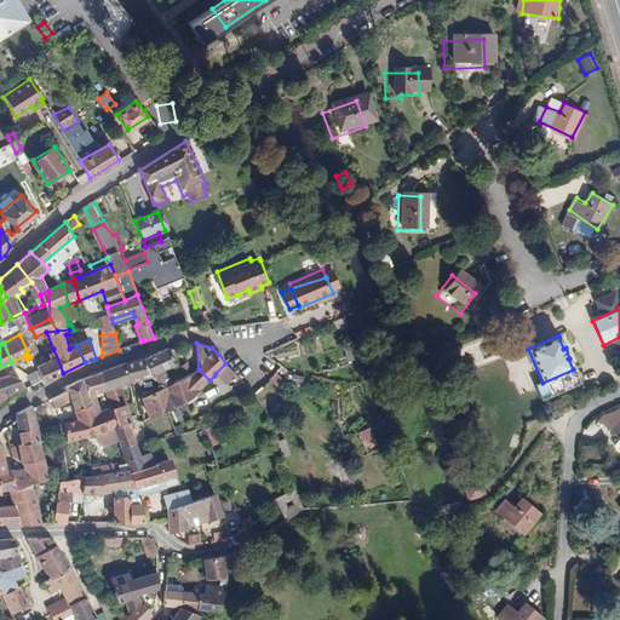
[(30,357),(34,355),(36,354),(34,348),(27,350),(30,357)]
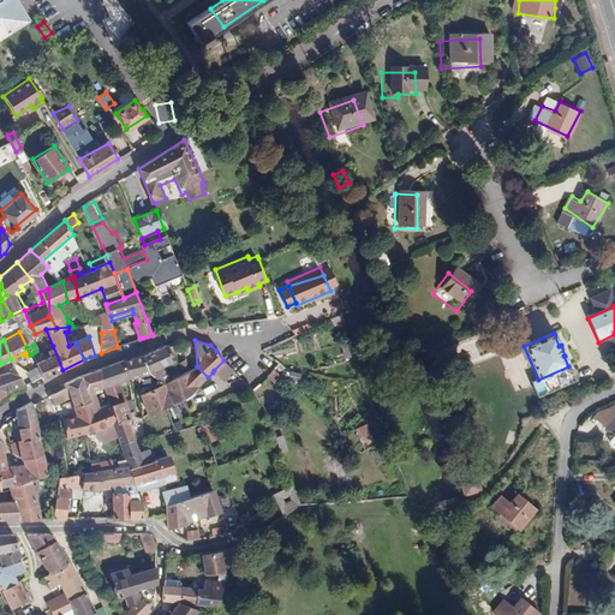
[(49,354),(34,362),(41,377),(42,378),(63,370),(53,346),(47,350),(49,354)]
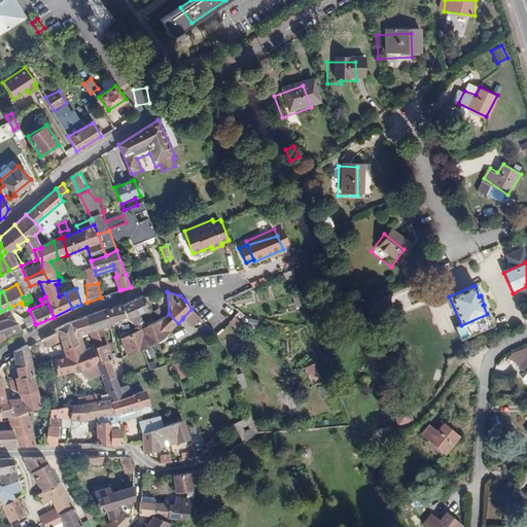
[(137,327),(143,325),(137,314),(147,311),(147,307),(149,306),(147,300),(143,296),(123,305),(126,318),(136,326),(137,327)]
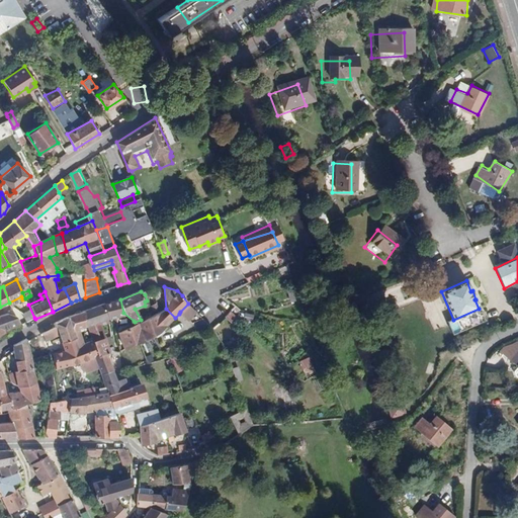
[(123,313),(120,299),(105,304),(108,318),(109,317),(114,316),(121,314),(123,313)]
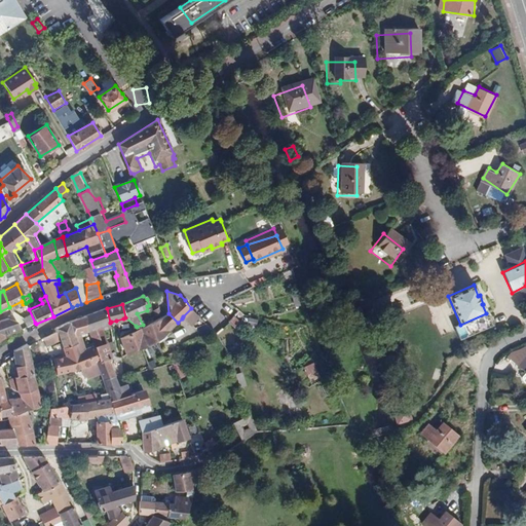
[(107,308),(99,311),(102,313),(106,324),(110,323),(107,308)]
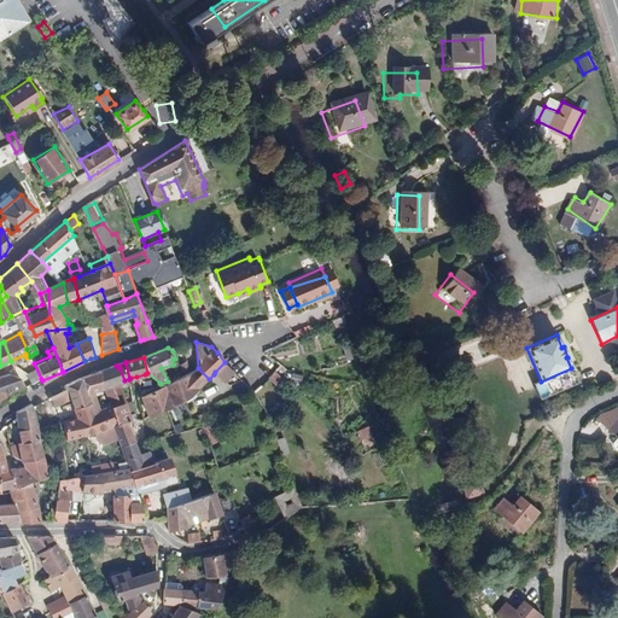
[(225,362),(215,372),(225,382),(234,372),(232,369),(228,366),(225,362)]
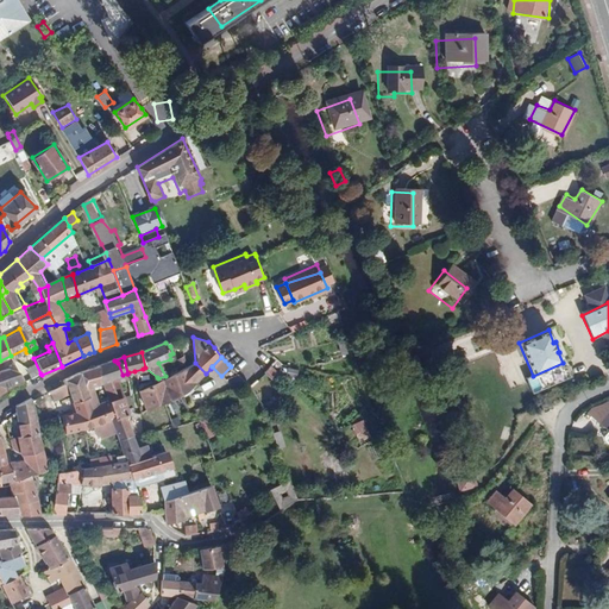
[(41,374),(33,358),(24,363),(24,365),(30,378),(41,374)]
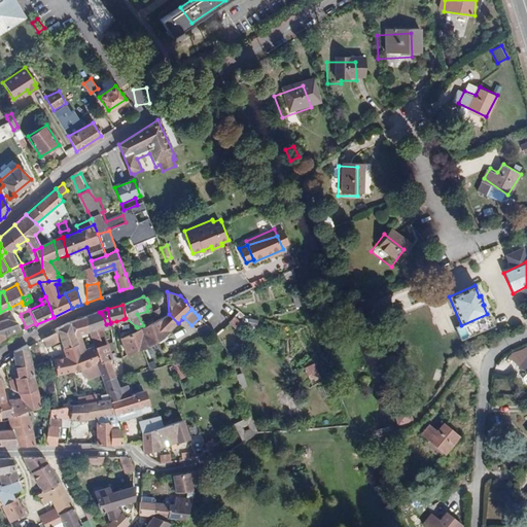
[(95,328),(106,324),(102,314),(99,312),(91,314),(80,318),(84,332),(95,328)]
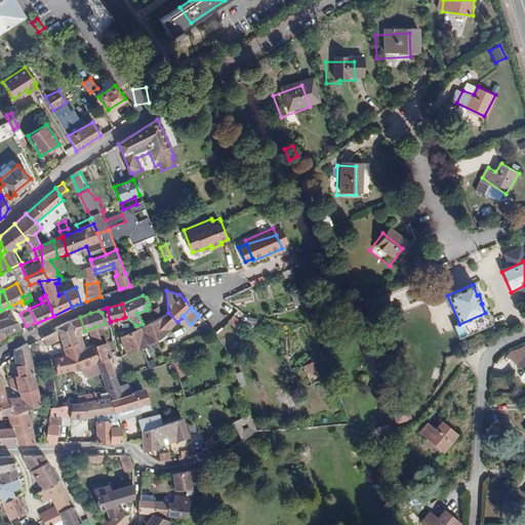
[(161,338),(177,322),(168,313),(157,319),(155,320),(145,323),(143,324),(136,326),(133,327),(134,329),(140,347),(161,338)]
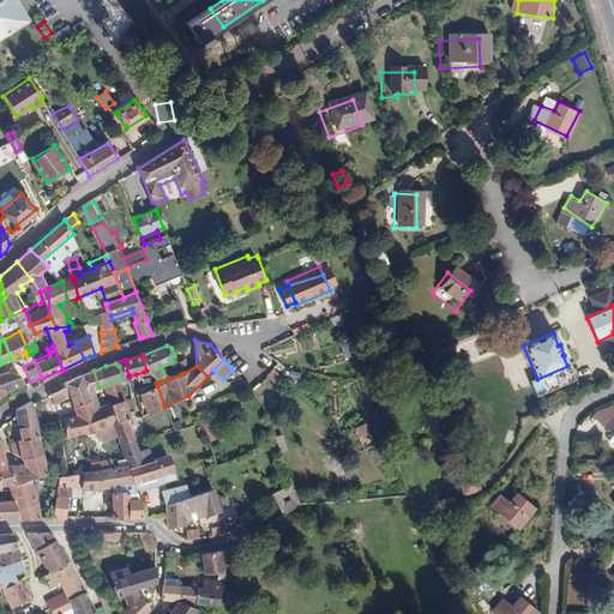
[(278,387),(286,380),(274,368),(268,375),(278,387)]
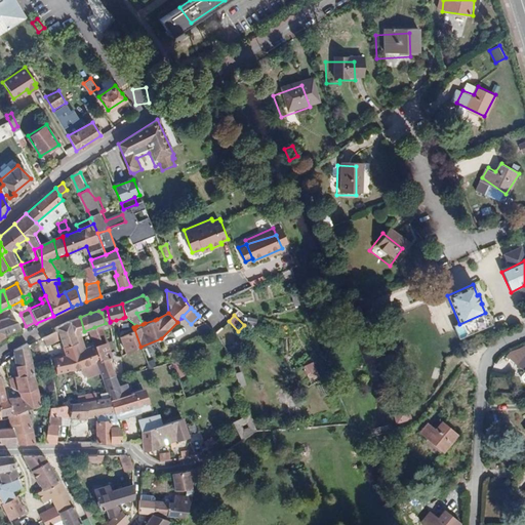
[(0,338),(2,338),(1,335),(6,333),(14,329),(18,327),(15,320),(5,317),(0,319),(0,338)]
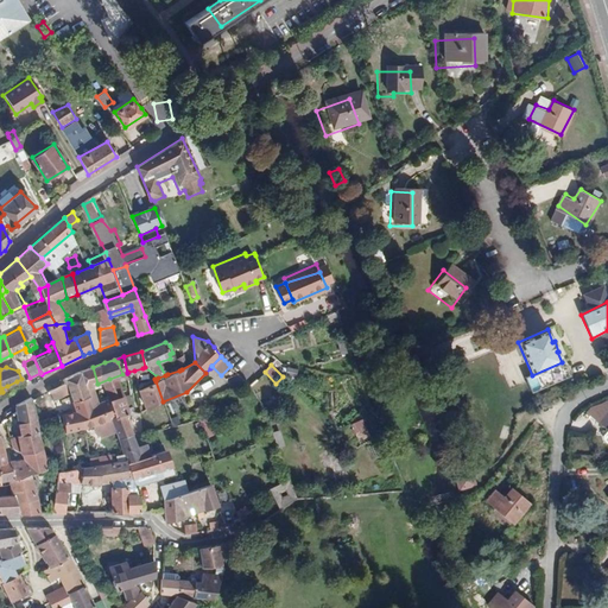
[(81,372),(87,388),(97,384),(93,367),(81,372)]
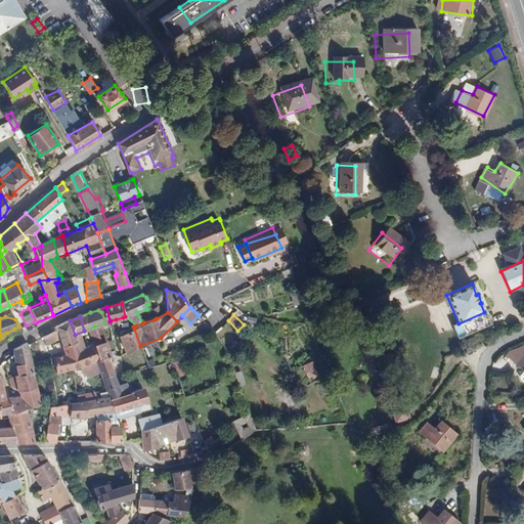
[(59,373),(74,369),(72,354),(81,352),(75,335),(70,320),(56,325),(57,330),(44,337),(48,345),(61,338),(68,355),(56,357),(59,373)]
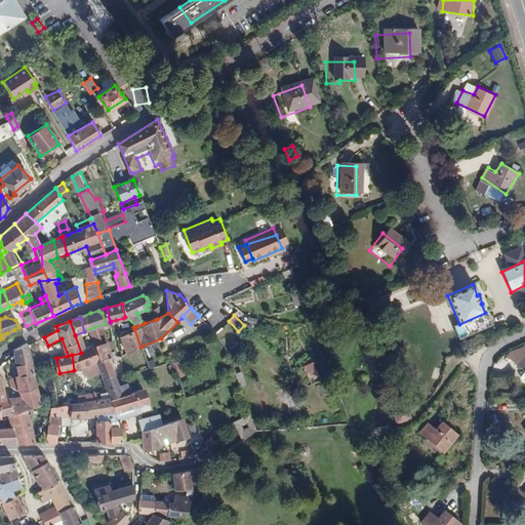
[(457,326),(462,337),(471,334),(465,323),(457,326)]
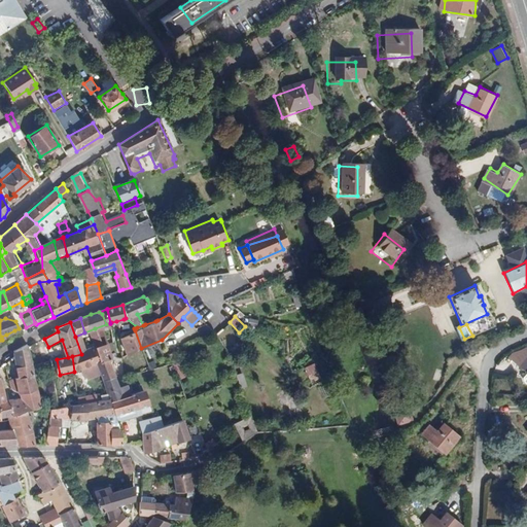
[(120,337),(128,353),(141,348),(135,330),(130,332),(120,337)]
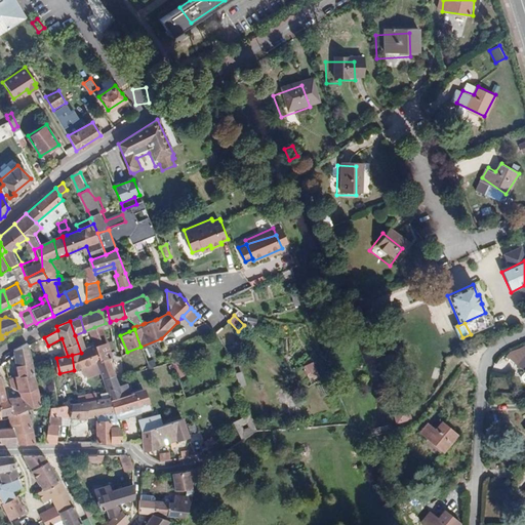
[(102,362),(108,359),(115,357),(114,352),(110,354),(104,338),(99,340),(102,345),(96,347),(102,362)]
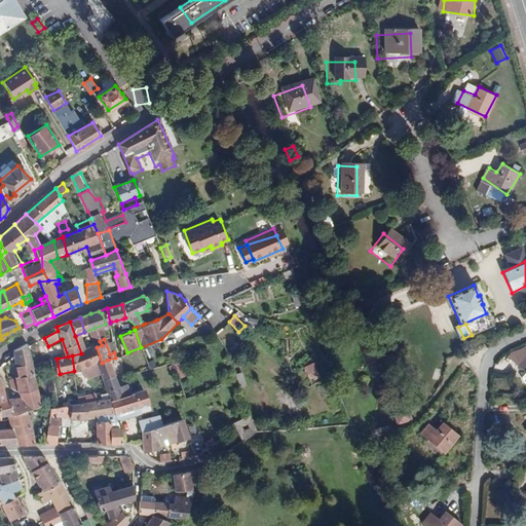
[(40,387),(33,365),(28,347),(27,343),(12,351),(14,355),(22,376),(11,379),(14,386),(24,386),(26,391),(40,387)]
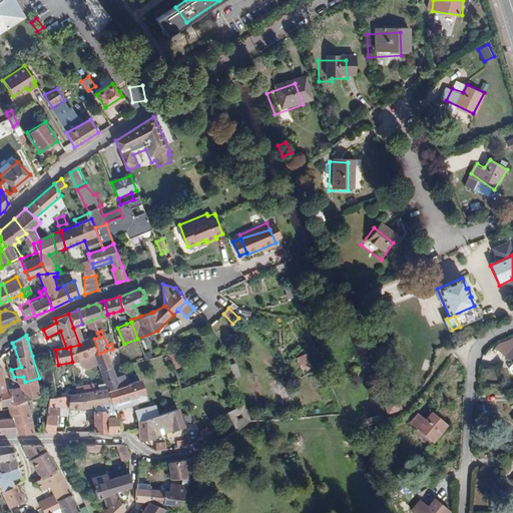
[(503,356),(512,344),(512,337),(498,344),(494,349),(503,356)]
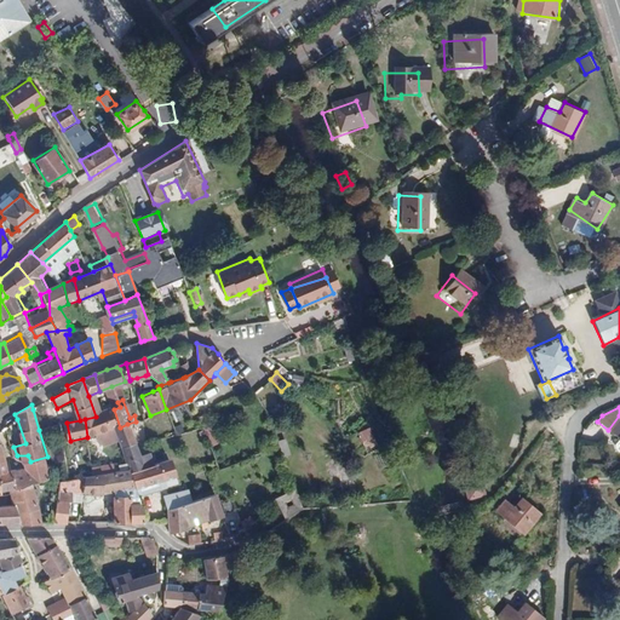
[(120,428),(114,409),(96,417),(85,419),(87,437),(107,432),(115,430),(120,428)]
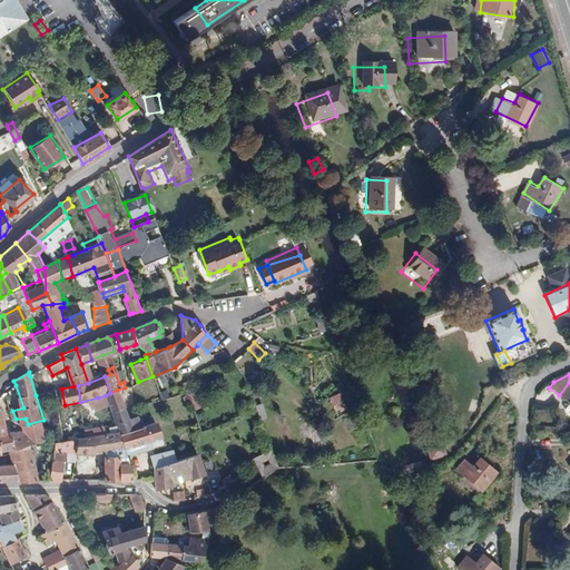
[(194,410),(203,406),(196,379),(186,381),(194,410)]
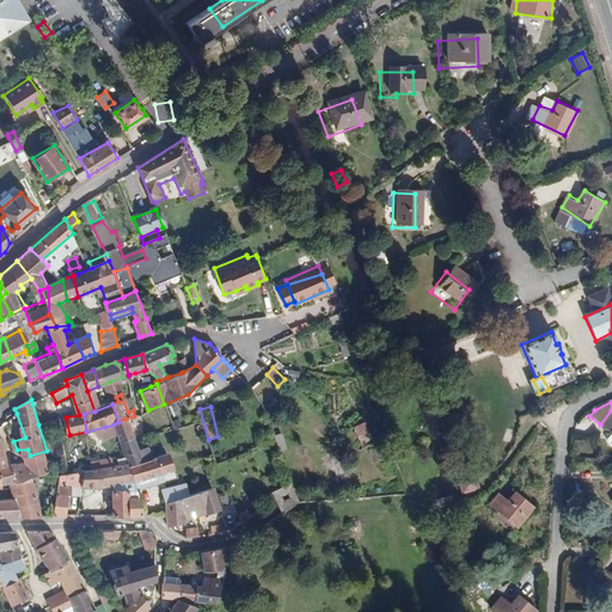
[(611,410),(600,424),(611,434),(611,410)]
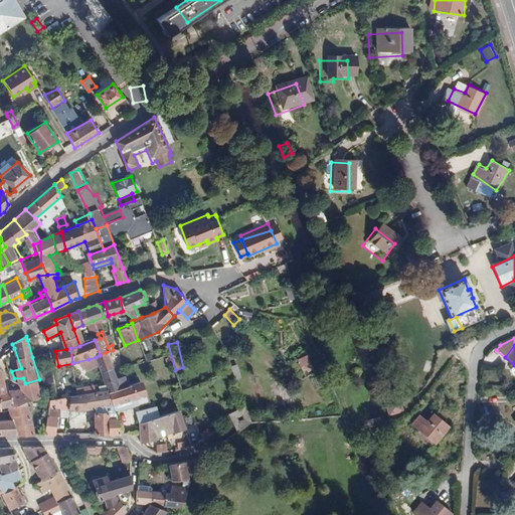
[(148,360),(146,357),(143,349),(137,352),(142,362),(148,360)]
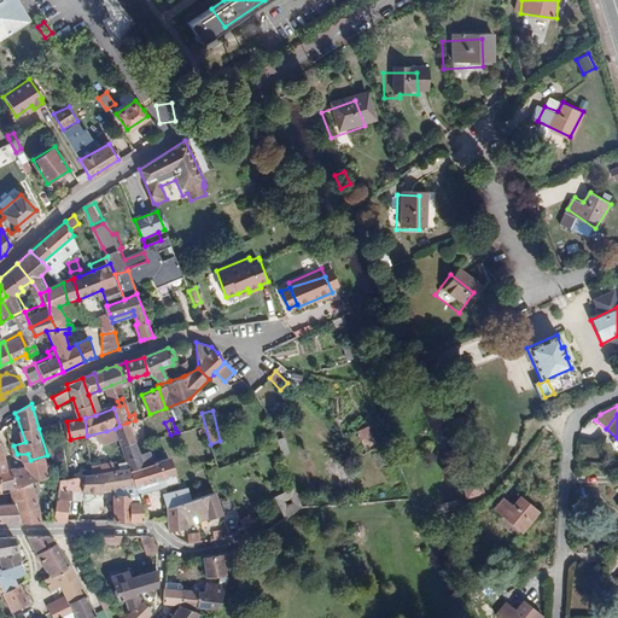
[(126,456),(138,453),(127,423),(120,426),(115,429),(124,454),(126,456)]
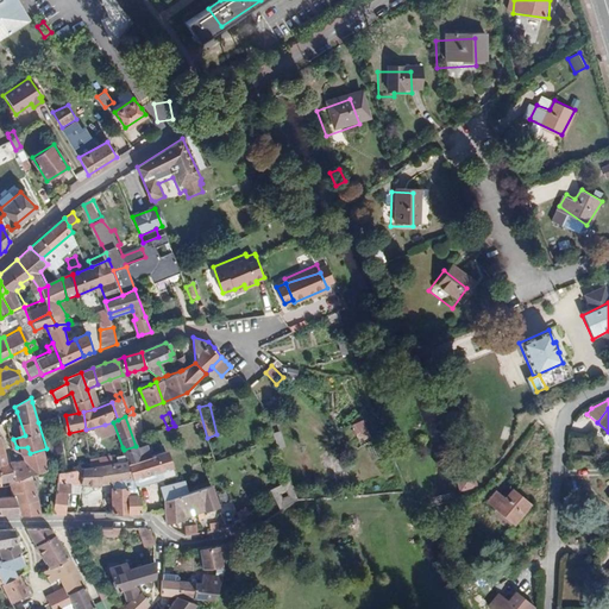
[(353,433),(365,428),(362,420),(351,425),(353,433)]
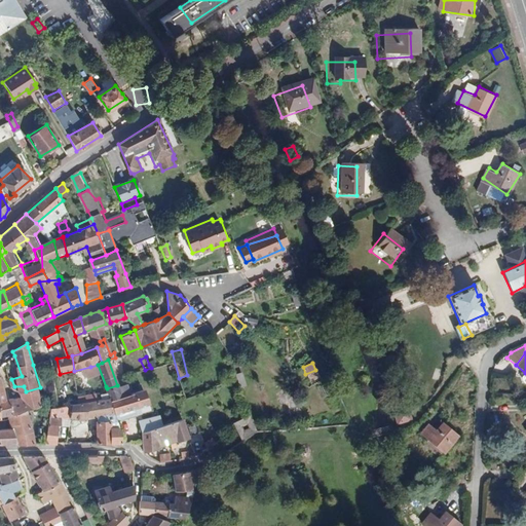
[(315,370),(305,374),(308,381),(318,378),(315,370)]
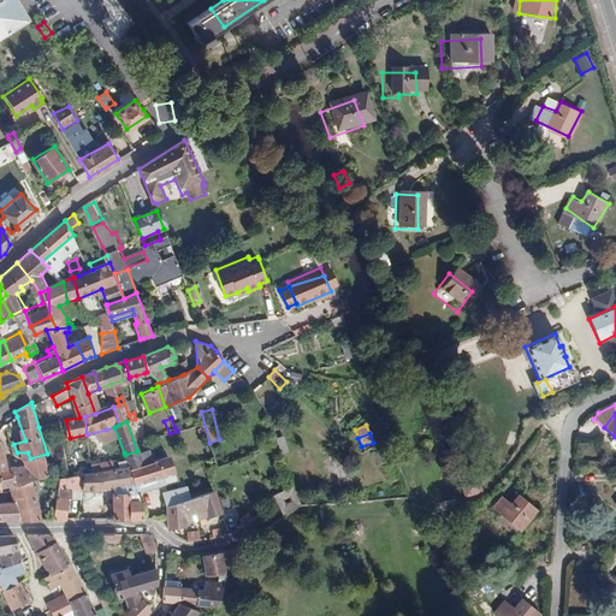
[(3,467),(13,465),(0,440),(0,490),(7,489),(3,467)]
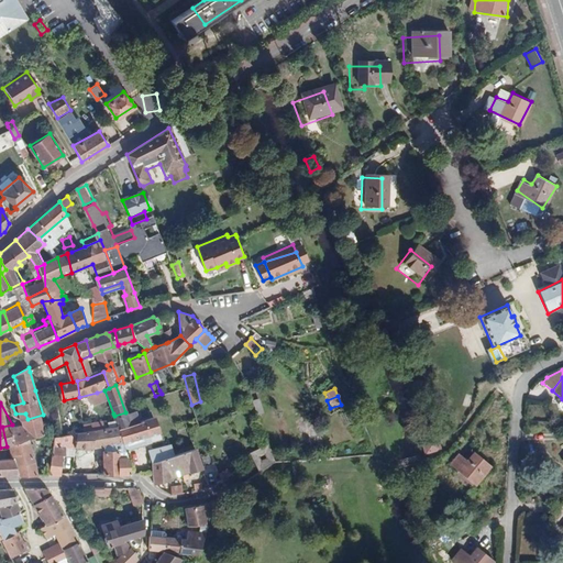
[(139,410),(127,414),(129,422),(141,419),(139,410)]
